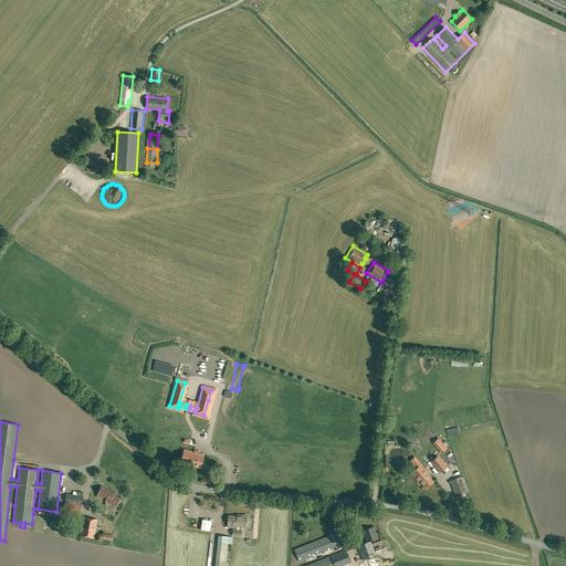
[(442,452),(447,448),(439,439),(435,442),(436,444),(437,443),(441,449),(440,450),(442,452)]
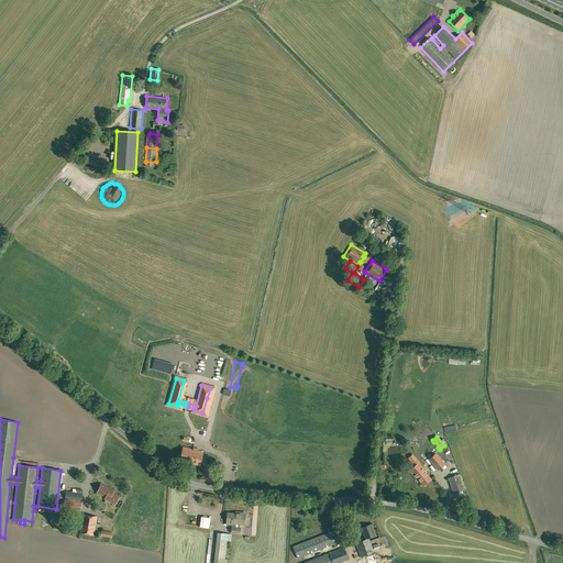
[(199,466),(202,453),(198,451),(199,450),(194,449),(194,450),(184,448),(180,461),(199,466)]
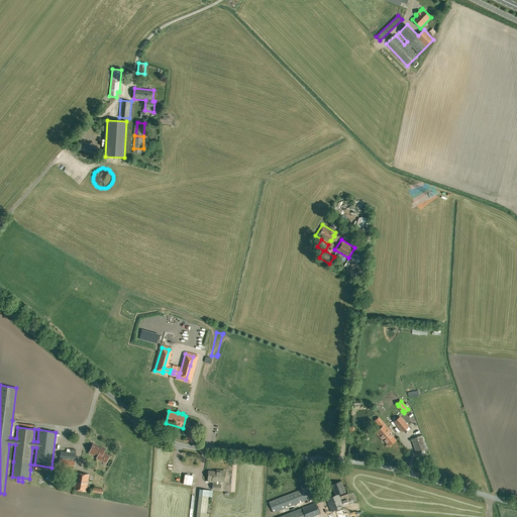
[(402,431),(408,426),(400,417),(394,422),(402,431)]
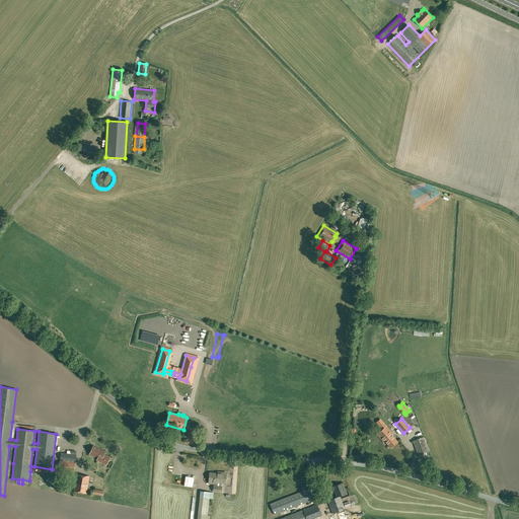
[(383,429),(377,434),(383,441),(384,441),(390,447),(397,442),(391,435),(392,434),(386,426),(386,427),(383,423),(379,426),(383,429)]
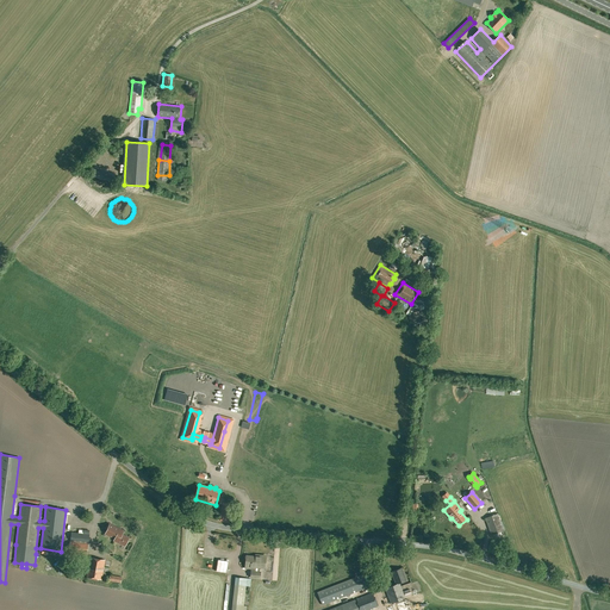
[(219,521),(231,524),(235,506),(231,506),(232,504),(226,503),(226,504),(223,504),(219,521)]
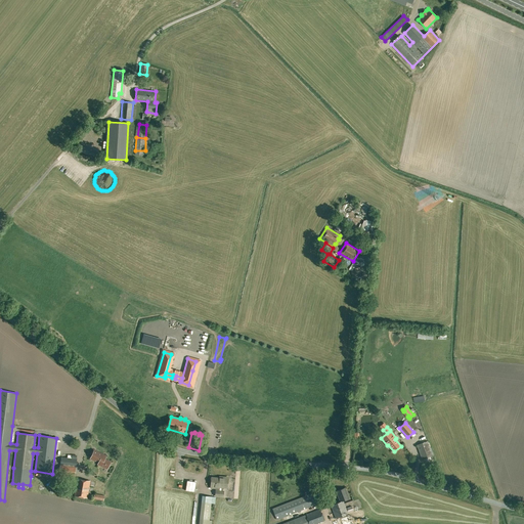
[(433,455),(428,441),(417,445),(422,460),(433,455)]
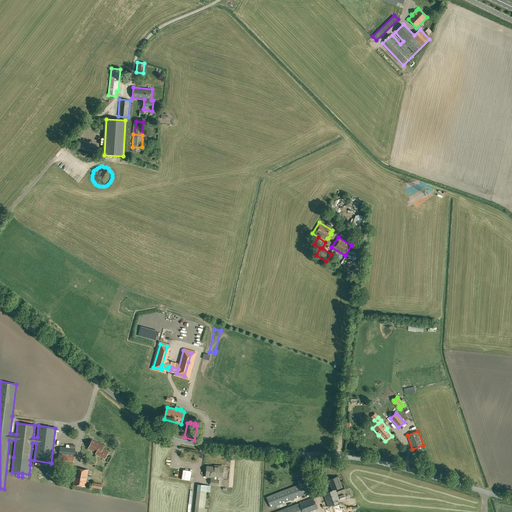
[(103,446),(91,439),(89,443),(90,443),(88,448),(93,450),(93,449),(96,451),(95,453),(105,458),(108,451),(102,448),(103,446)]
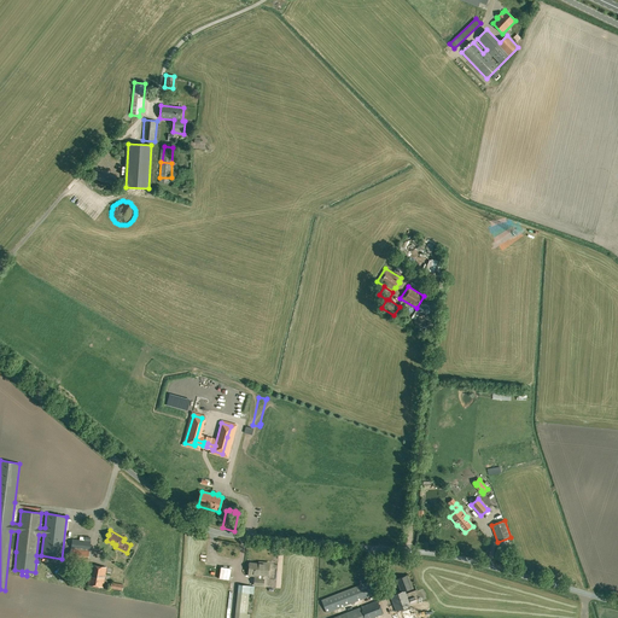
[(79,560),(88,561),(89,551),(91,541),(91,537),(85,536),(85,541),(73,540),(71,549),(70,559),(79,560)]
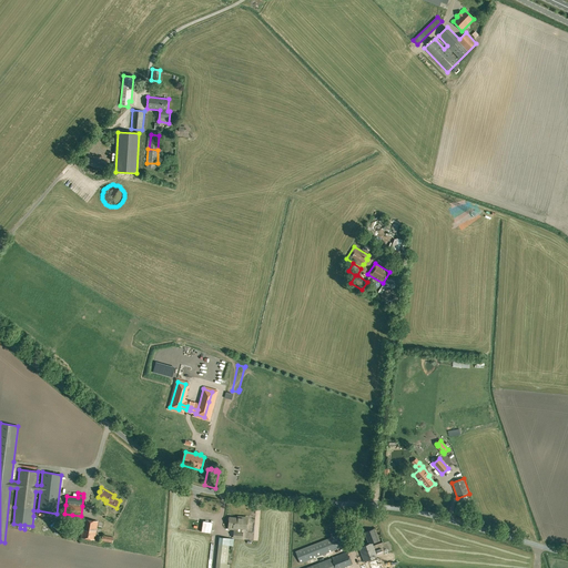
[(246,528),(247,518),(243,517),(242,519),(230,518),(229,529),(237,530),(237,533),(234,533),(233,538),(242,539),(243,533),(242,533),(242,528),(246,528)]
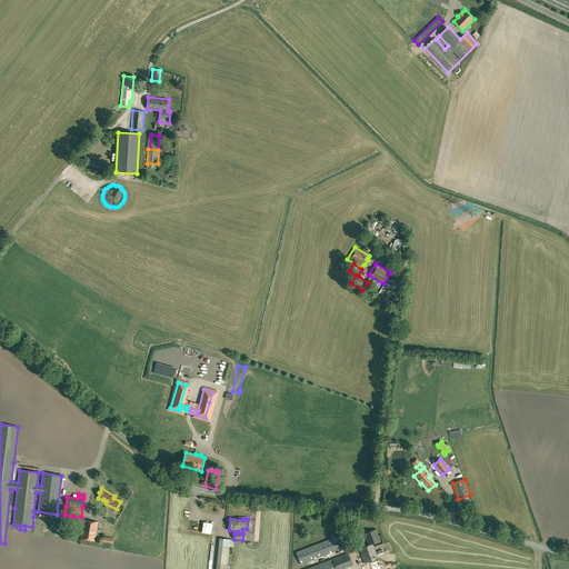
[(62,520),(57,526),(53,528),(61,537),(70,528),(62,520)]
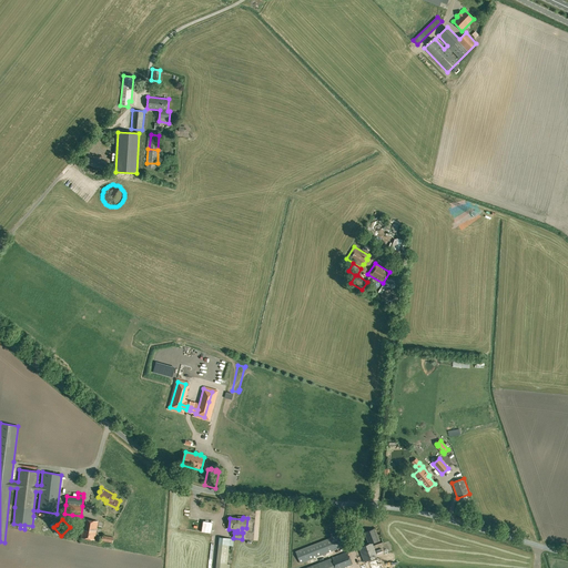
[(95,540),(98,521),(83,519),(80,537),(95,540)]
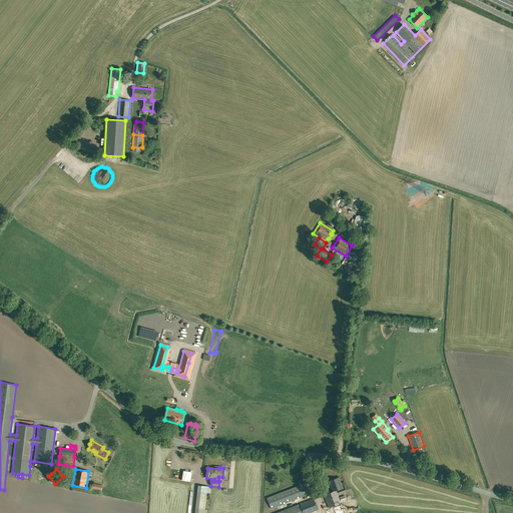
[(189,512),(195,472),(178,470),(178,476),(175,476),(175,475),(174,474),(173,478),(177,479),(177,482),(174,482),(173,489),(175,489),(174,504),(181,504),(179,512),(189,512)]
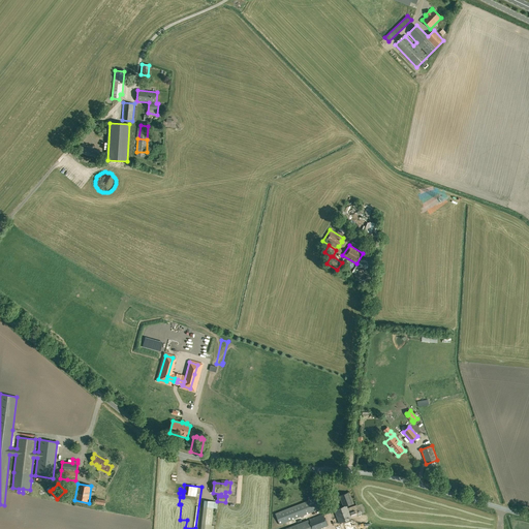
[(344,506),(346,505),(352,503),(348,493),(340,496),(344,506)]
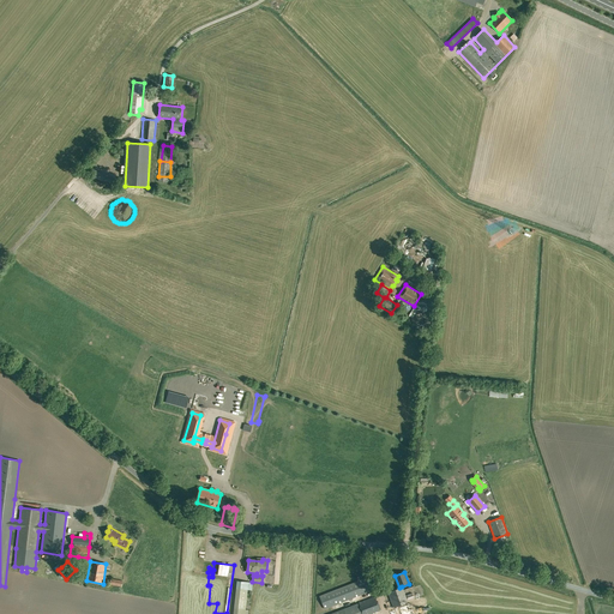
[(319,596),(321,602),(324,609),(375,589),(373,582),(372,582),(371,577),(319,596)]
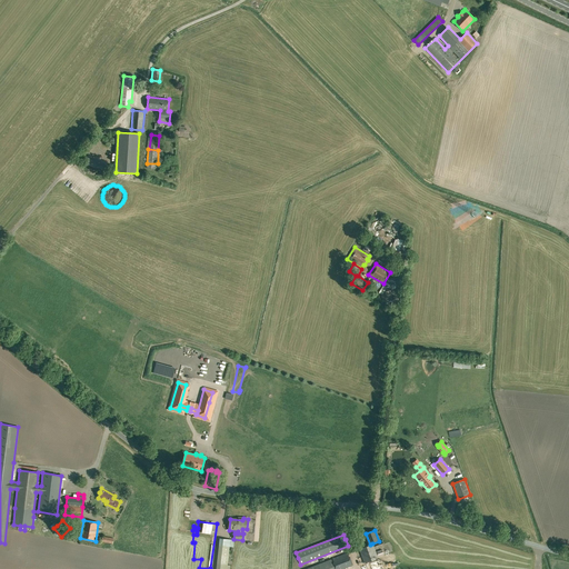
[(233,540),(220,539),(216,568),(229,568),(230,566),(227,565),(229,547),(233,547),(233,540)]
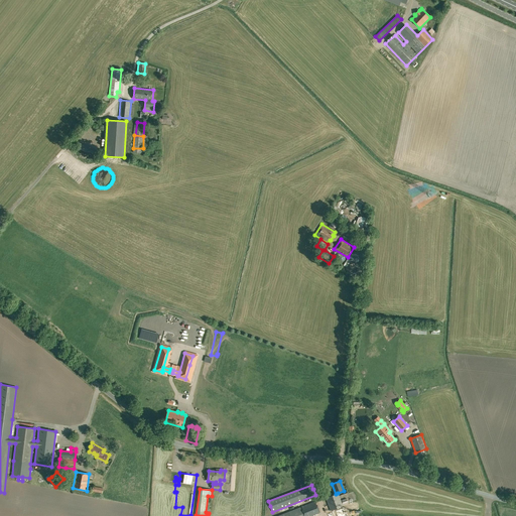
[(338,493),(336,494),(326,498),(333,515),(336,515),(345,513),(338,493)]
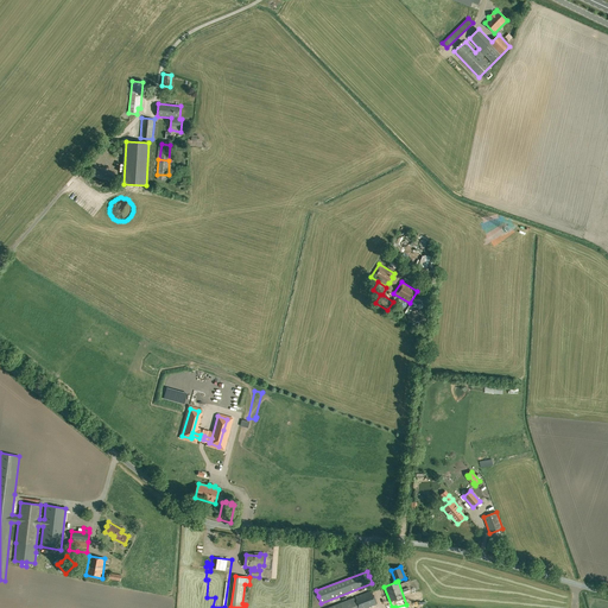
[(373,595),(372,590),(355,596),(359,607),(367,607),(377,605),(375,601),(377,601),(374,594),(373,595)]
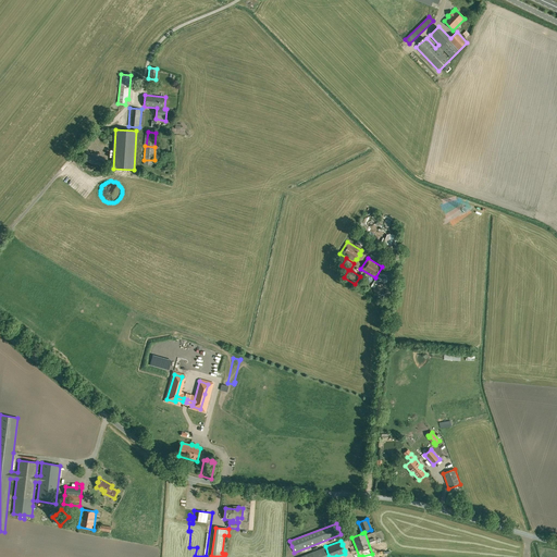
[(327,556),(324,547),(298,556),(327,556)]
